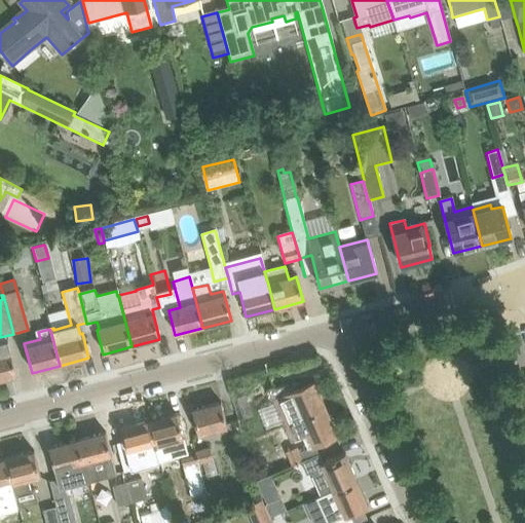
[(0,380),(16,376),(6,340),(0,342),(0,380)]
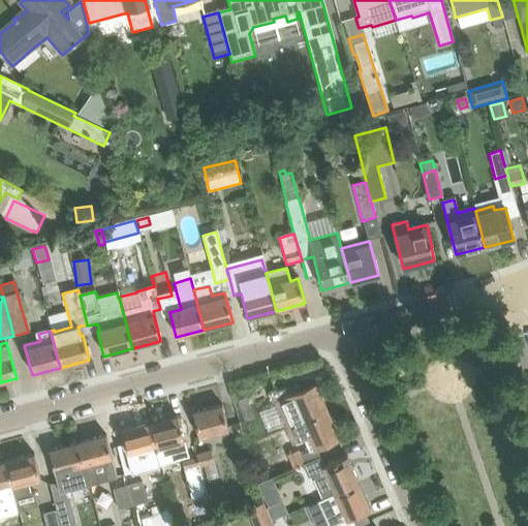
[(270,394),(285,430),(290,428),(303,422),(303,423),(327,412),(314,385),(291,396),(288,389),(270,394)]
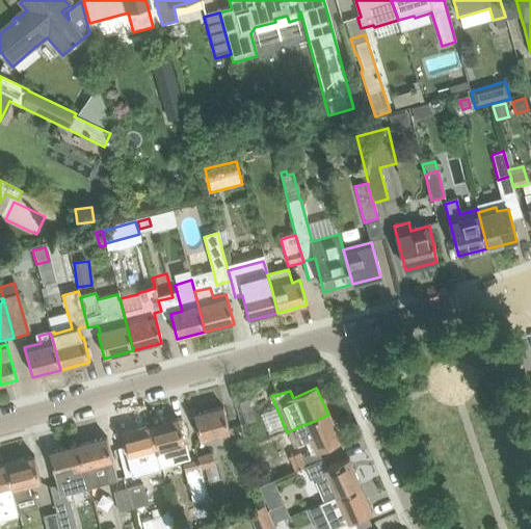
[(248,408),(246,400),(233,403),(240,427),(256,423),(251,408),(248,408)]
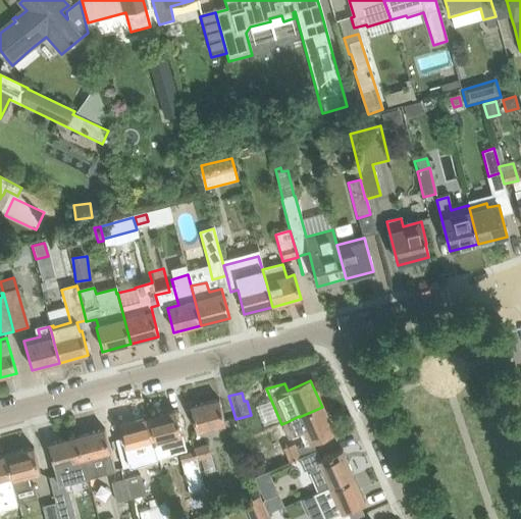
[(218,401),(190,408),(197,432),(225,425),(218,401)]
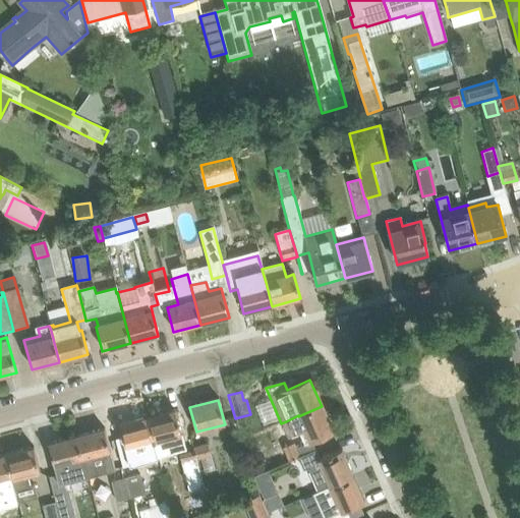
[(310,443),(333,433),(322,406),(298,416),(298,415),(286,421),(292,436),(305,430),(310,443)]
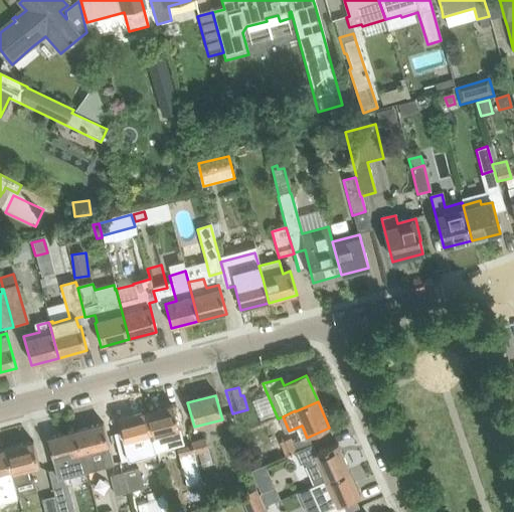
[(173,406),(145,414),(155,450),(156,454),(183,447),(179,431),(178,427),(173,406)]
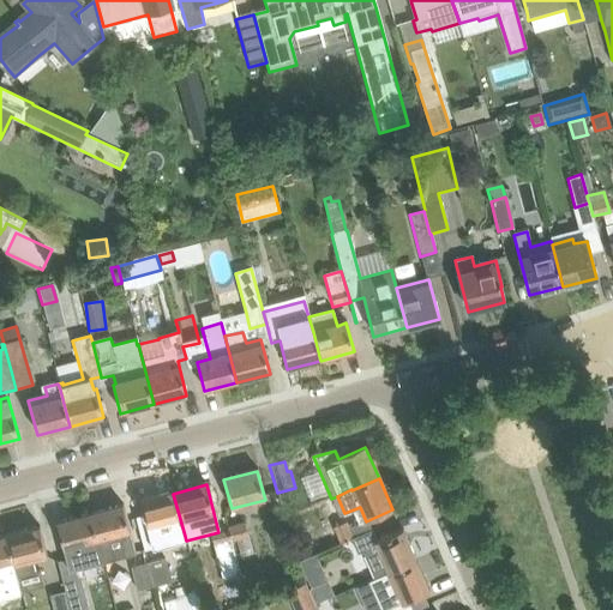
[(173,494),(140,502),(146,525),(148,531),(151,530),(155,543),(185,536),(173,494)]
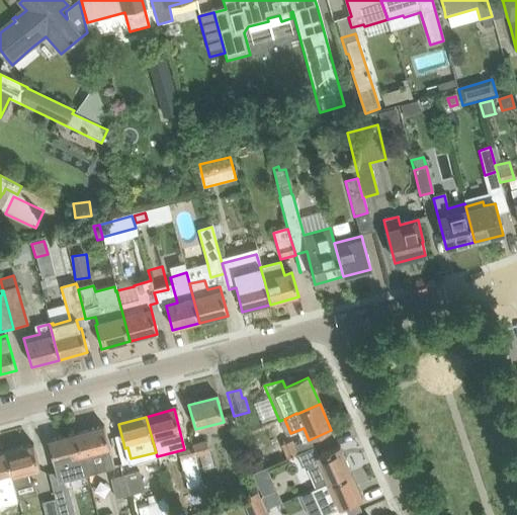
[(103,428),(76,435),(85,469),(86,474),(114,466),(110,452),(108,447),(103,428)]
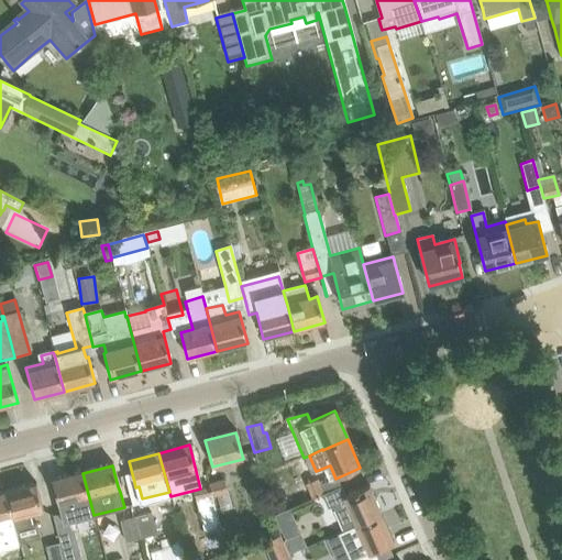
[(83,473),(52,481),(57,502),(59,507),(63,524),(94,515),(92,511),(83,473)]
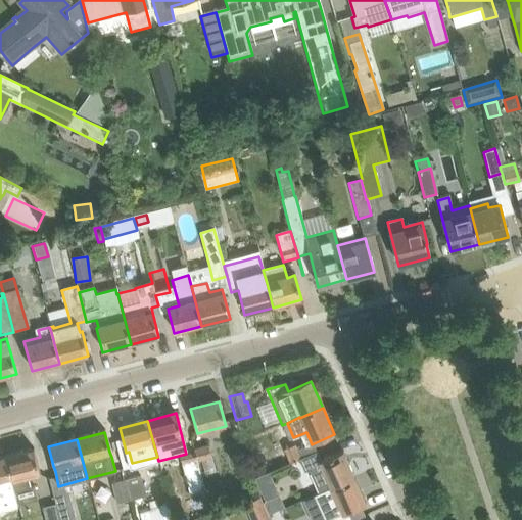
[(243,442),(231,445),(238,472),(250,468),(243,442)]
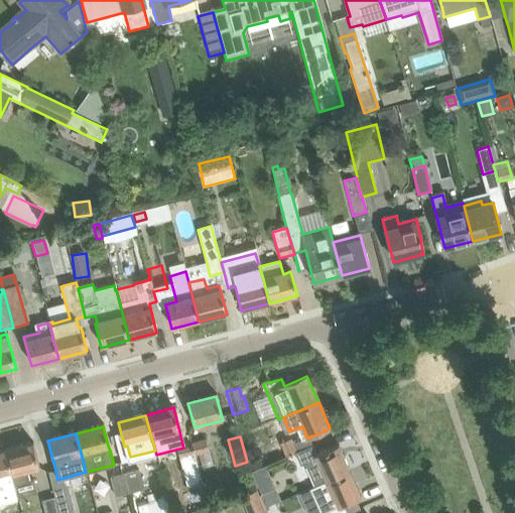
[(285,458),(293,454),(296,454),(289,438),(278,443),(285,458)]
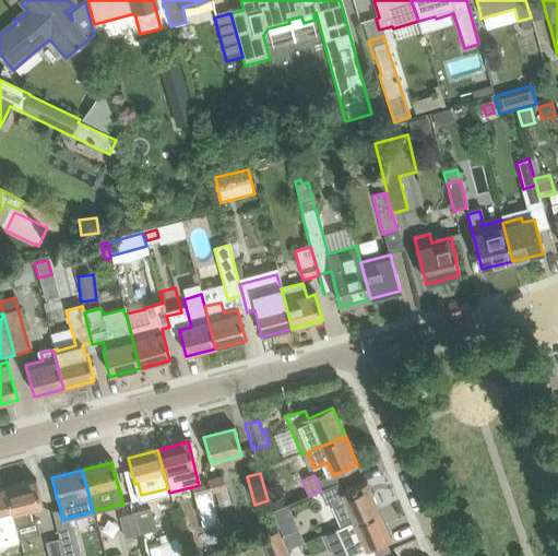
[(222,477),(208,482),(209,487),(211,495),(214,494),(218,509),(229,507),(222,477)]
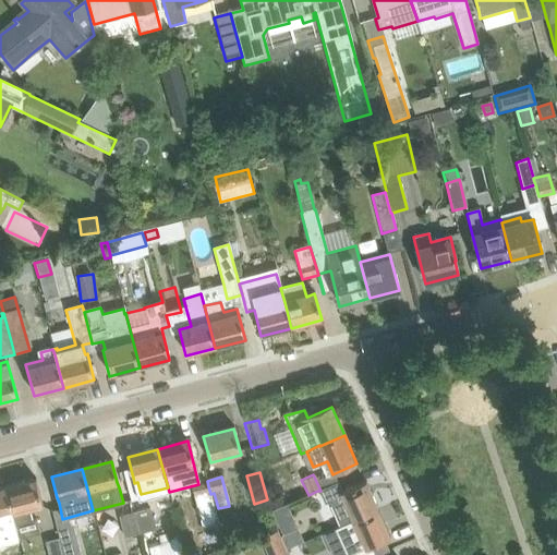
[(36,481),(5,489),(15,527),(32,522),(28,509),(43,506),(41,502),(36,481)]
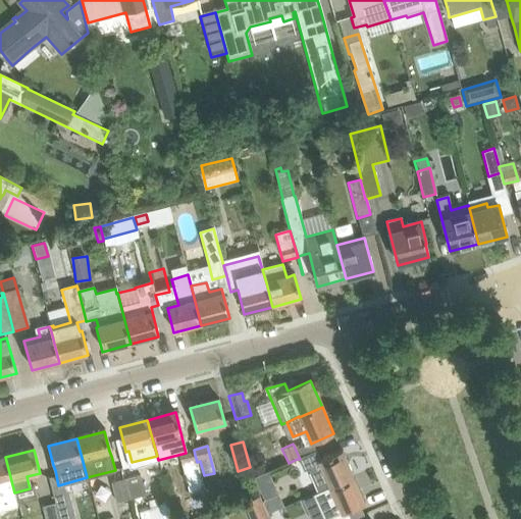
[(317,492),(321,491),(353,478),(342,451),(319,461),(316,452),(300,459),(297,459),(303,472),(308,470),(317,492)]
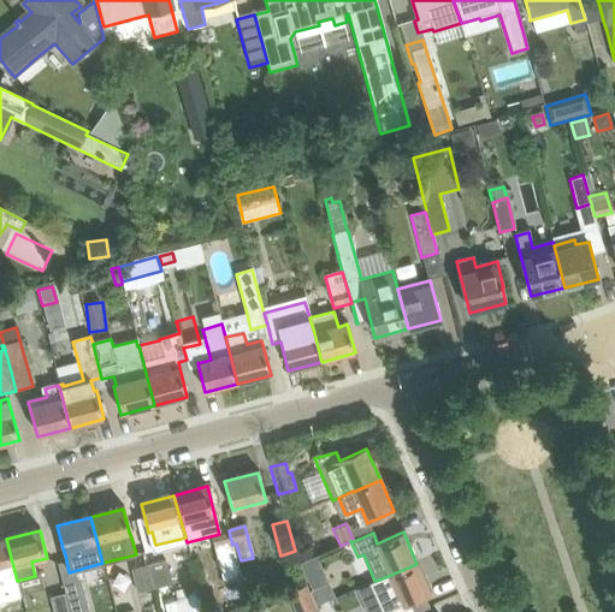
[(230,536),(212,541),(223,582),(241,577),(232,545),(230,536)]
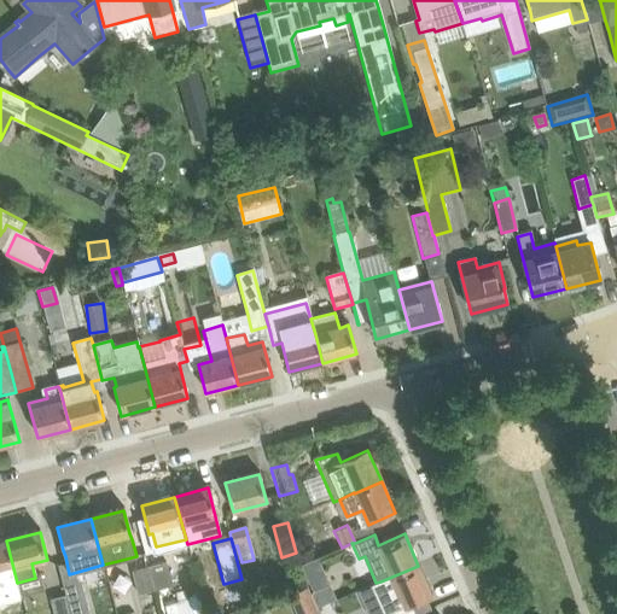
[(0,588),(16,583),(17,583),(6,541),(0,542),(0,588)]
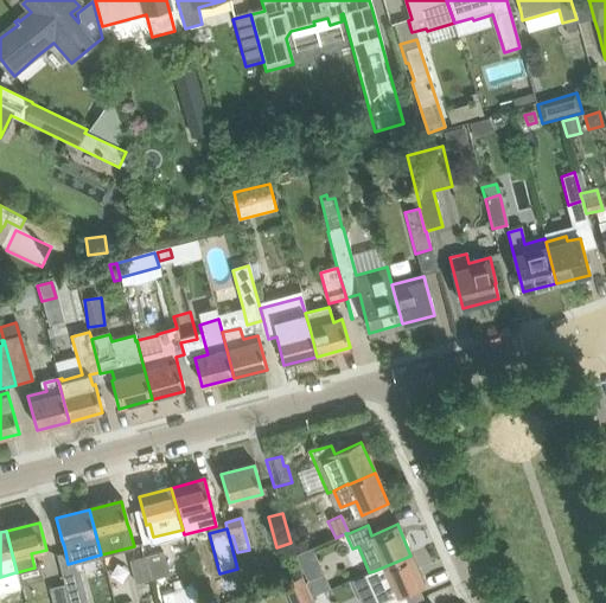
[(159,540),(142,545),(146,558),(152,581),(168,576),(159,540)]
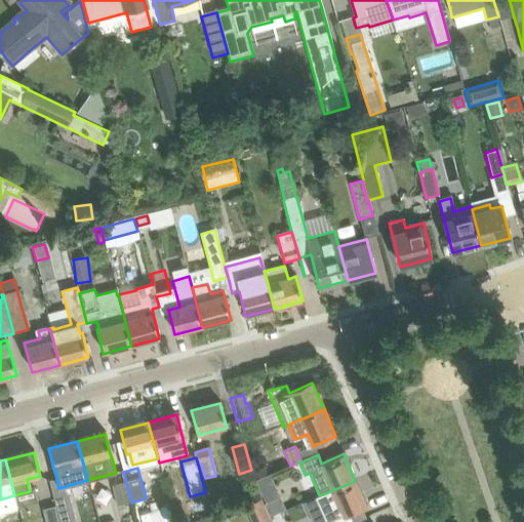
[(325,520),(325,521),(351,521),(349,516),(367,508),(355,481),(323,494),(319,495),(315,497),(325,520)]
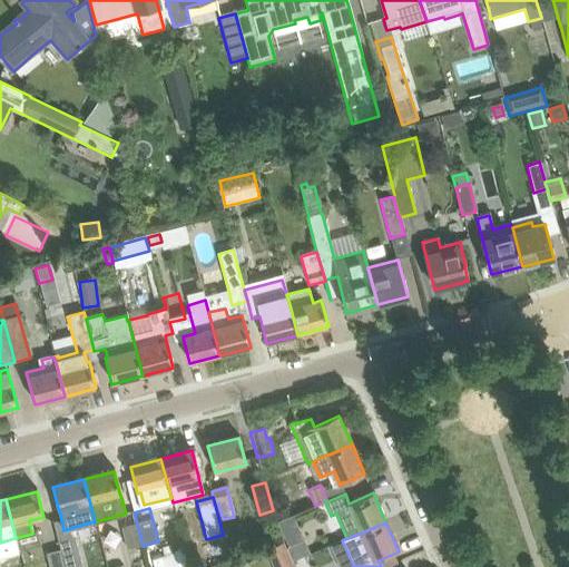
[(137,525),(120,529),(127,550),(143,546),(137,525)]
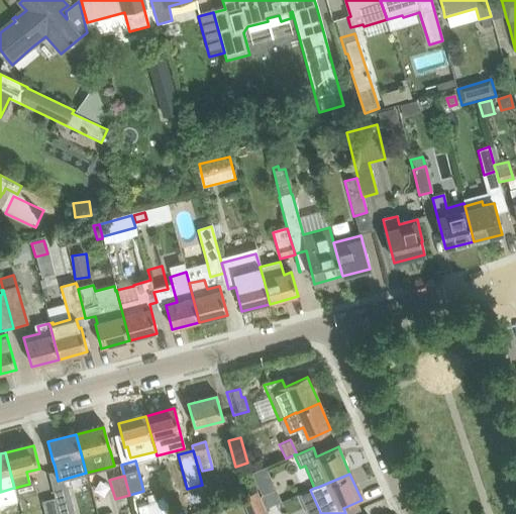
[(66,479),(49,483),(54,498),(59,513),(74,509),(66,479)]
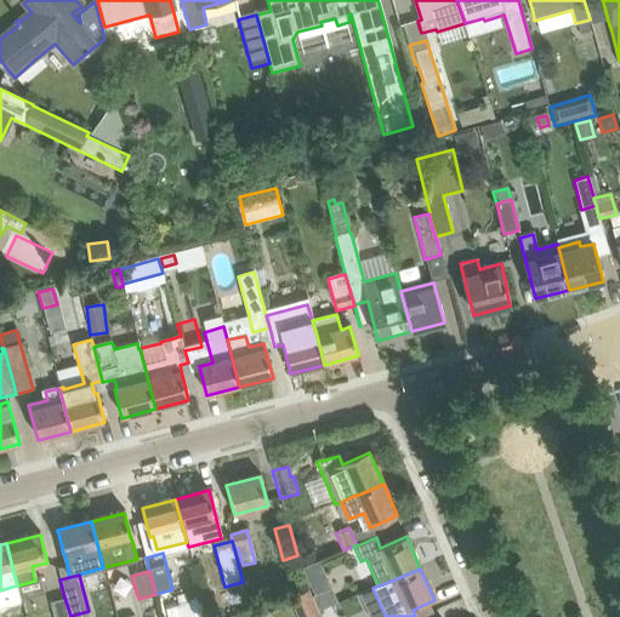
[(326,589),(311,596),(318,611),(333,604),(326,589)]
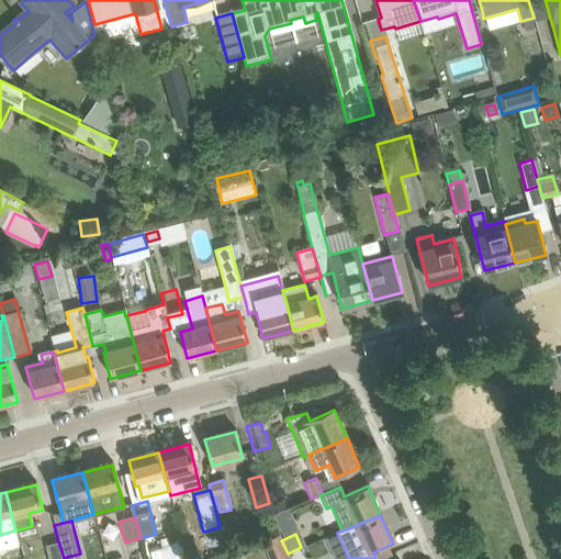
[(288,558),(285,554),(278,535),(262,543),(270,558),(288,558)]
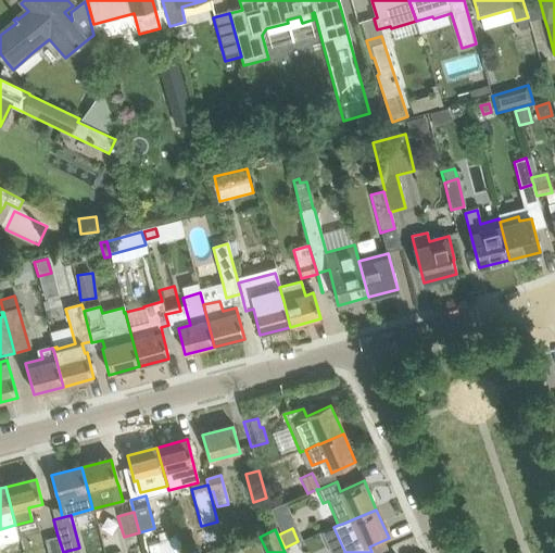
[(63,552),(58,536),(43,540),(46,552),(63,552)]
